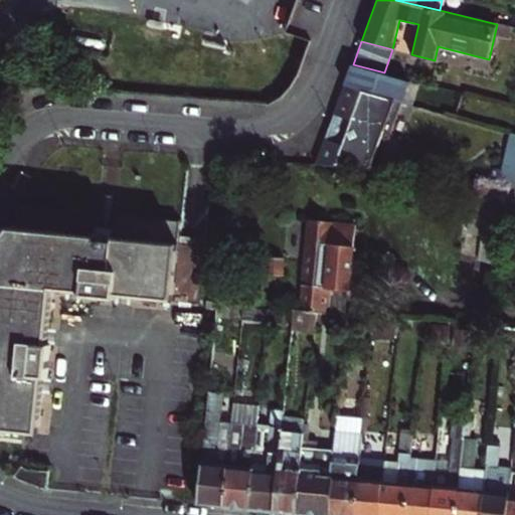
[(383,74),(384,72),(353,64),(345,86),(402,102),(403,102),(409,81),(383,74)]
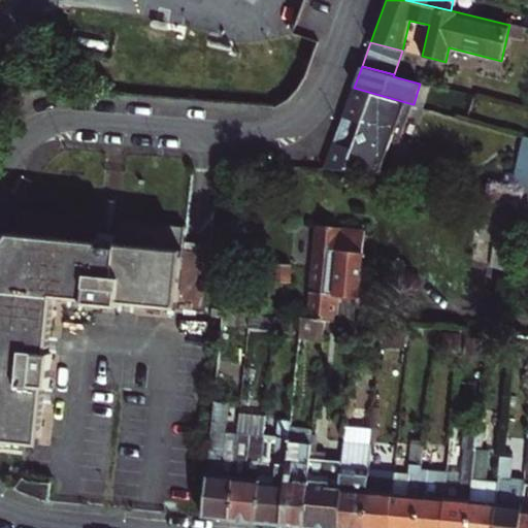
[(398,143),(413,104),(354,88),(325,169),(380,172),(391,140),(398,143)]
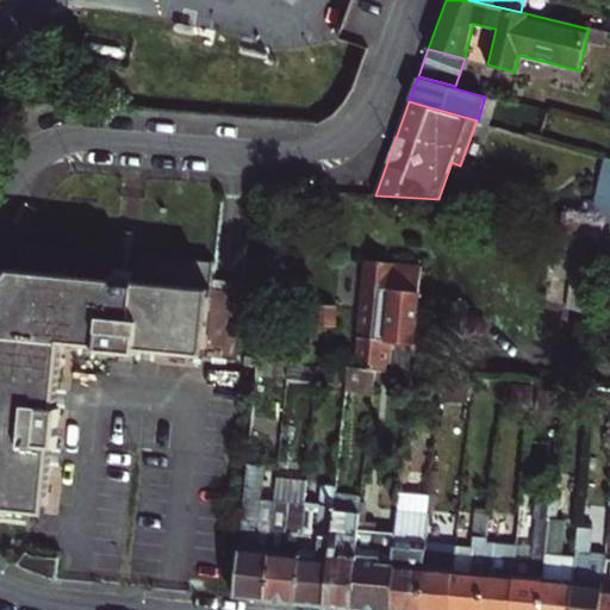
[(599,219),(609,221),(609,157),(605,157),(596,200),(592,218),(599,219)]
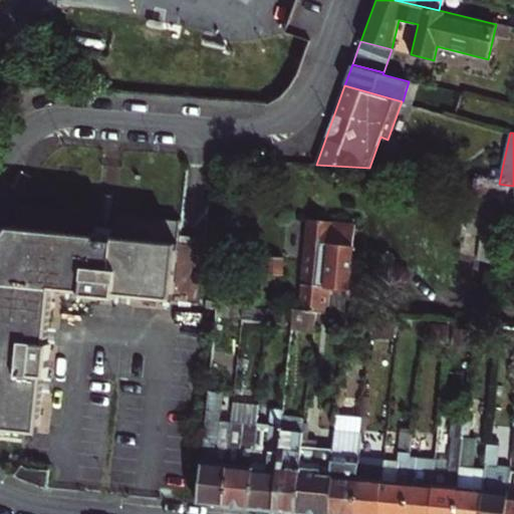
[(485,181),(499,184),(502,169),(488,166),(485,181)]
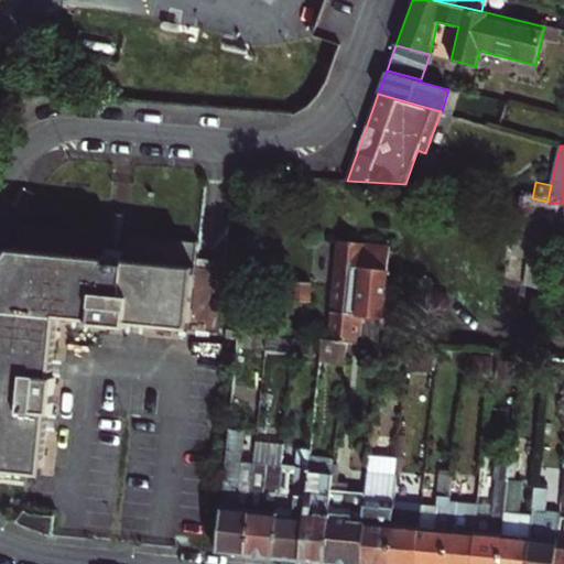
[(548,202),(532,198),(520,196),(511,253),(529,256),(548,259),(554,203),(548,202)]
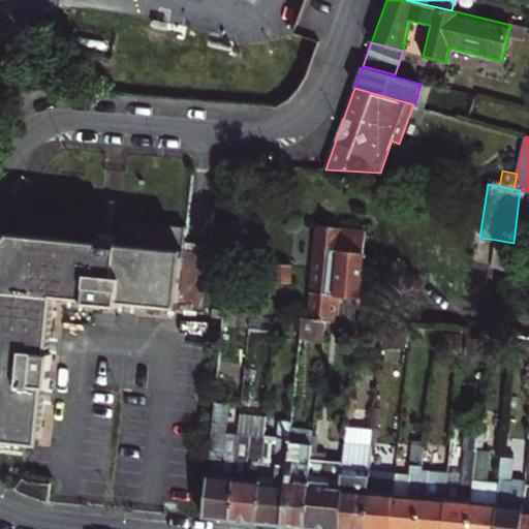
[(508,280),(522,282),(528,227),(528,191),(520,190),(514,243),(509,268),(508,280)]
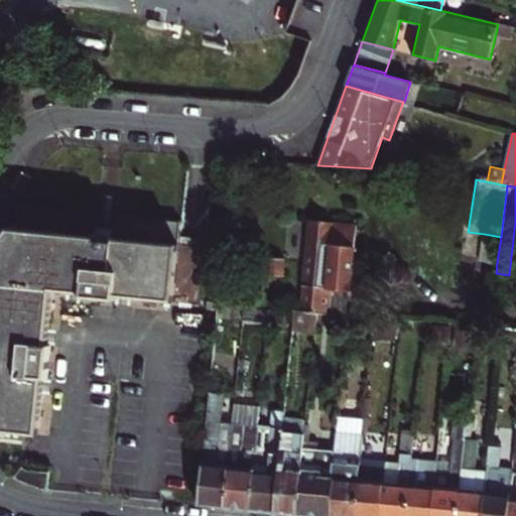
[(106,196),(102,228),(107,229),(112,229),(116,197),(106,196)]
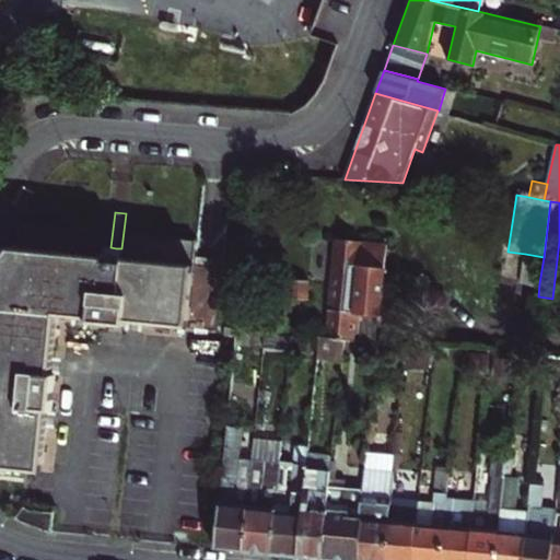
[(24,223),(7,251),(0,260),(0,259),(0,467),(43,471),(48,410),(53,411),(56,375),(53,374),(59,315),(91,318),(90,322),(127,326),(127,322),(217,331),(223,269),(194,266),(195,257),(197,241),(126,234),(125,249),(121,248),(116,248),(111,247),(107,247),(109,232),(24,223)]
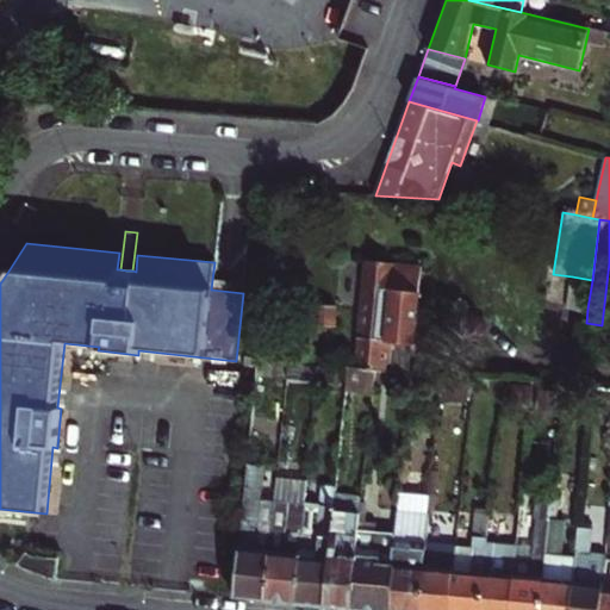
[(411,343),(415,344),(422,266),(367,260),(355,368),(377,371),(394,372),(408,373),(411,343)]
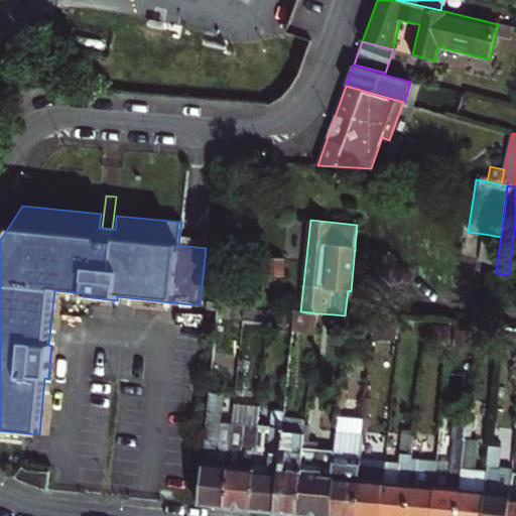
[(497,261),(501,237),(484,234),(480,259),(497,261)]
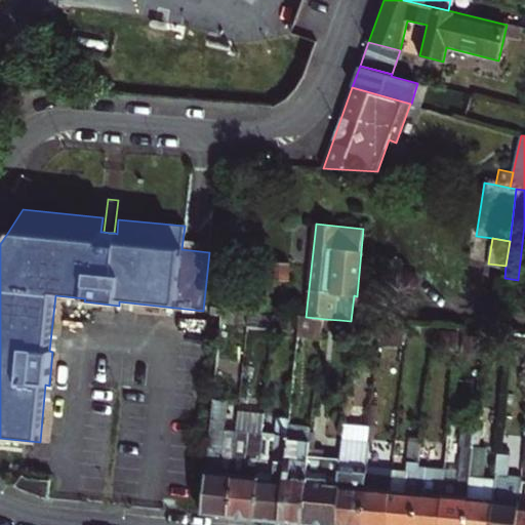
[(183,241),(182,249),(209,252),(210,244),(183,241)]
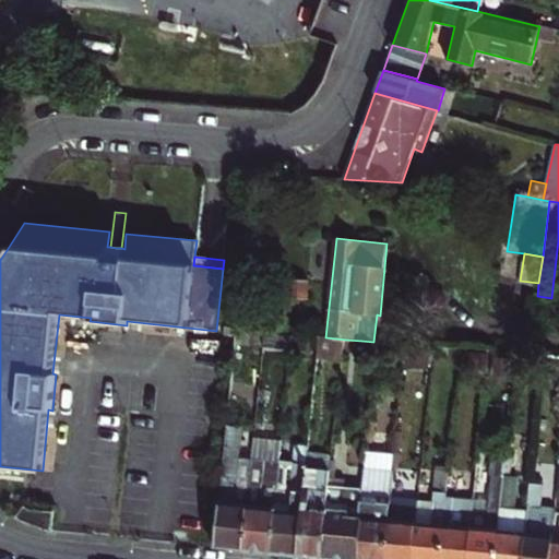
[(308,299),(309,280),(282,278),(281,295),(288,295),(288,298),(308,299)]
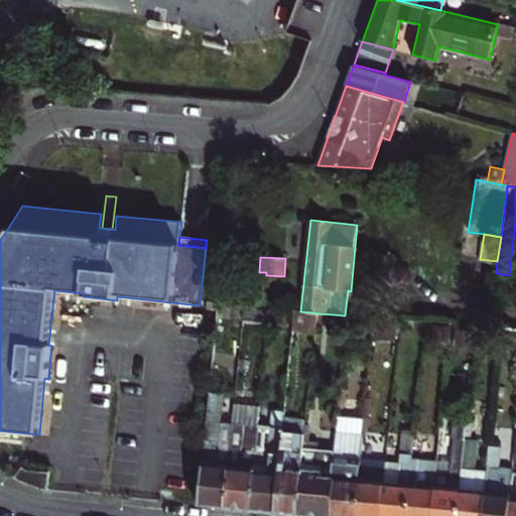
[(217,315),(236,317),(237,306),(218,304),(217,315)]
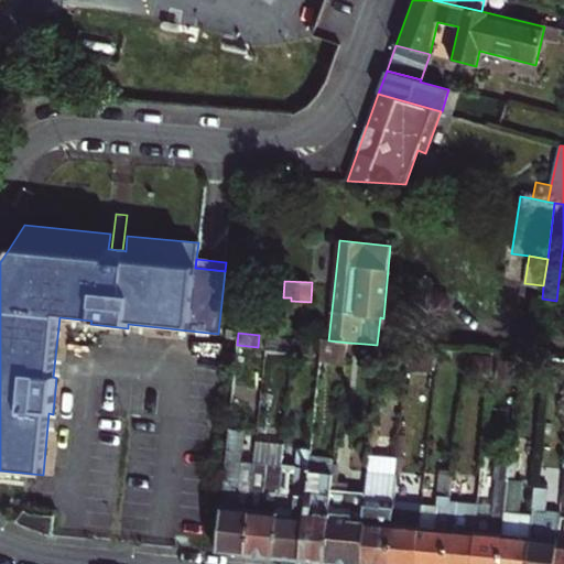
[(347,353),(348,343),(328,340),(322,339),(320,360),(346,362),(347,353)]
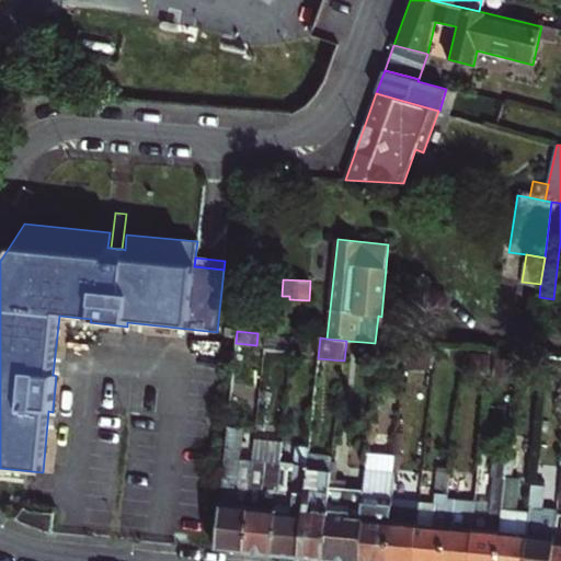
[(362,353),(363,342),(346,341),(345,351),(362,353)]
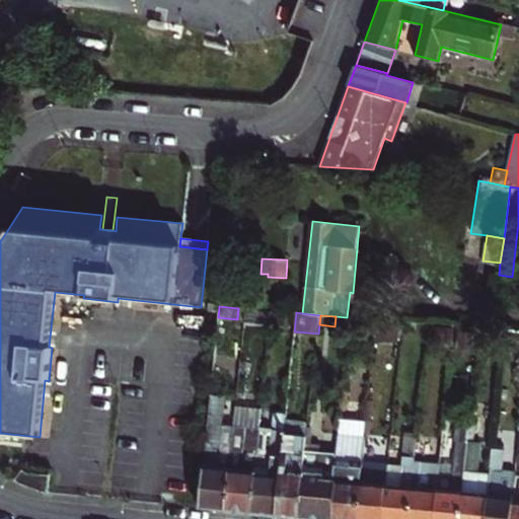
[(199,508),(225,510),(233,426),(222,425),(225,396),(210,394),(199,508)]
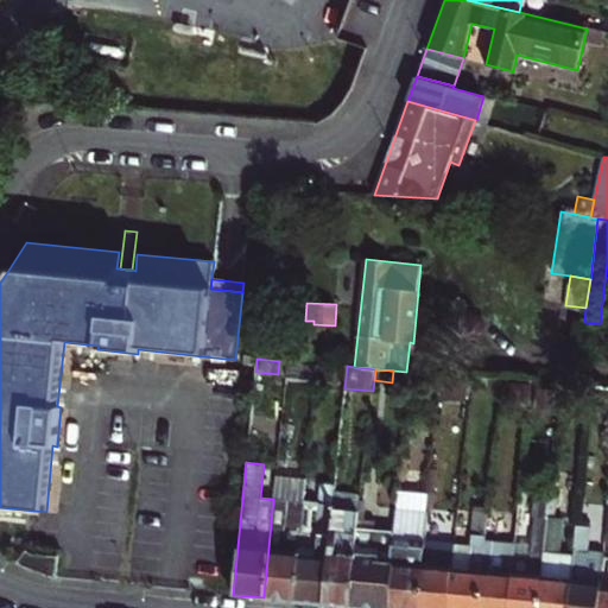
[(278,480),(276,499),(296,501),(304,502),(305,492),(305,483),(278,480)]
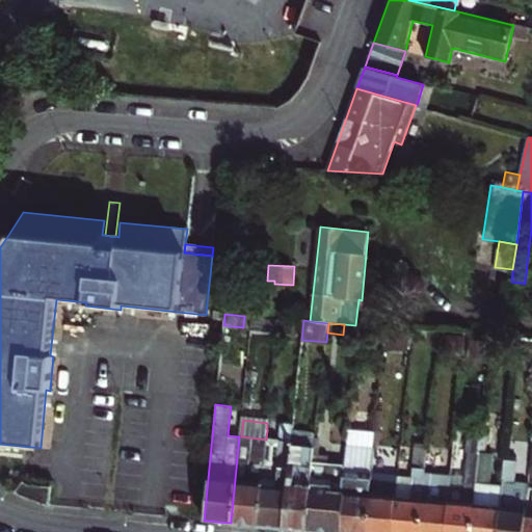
[(257,526),(283,528),(291,444),(293,430),(293,424),(282,423),(281,431),(280,441),(266,440),(259,439),(258,453),(254,452),(254,458),(264,459),(257,526)]
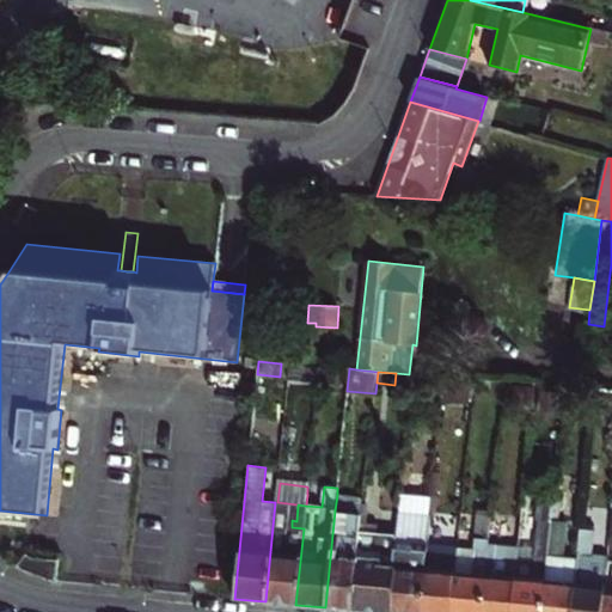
[(512,611),(542,611),(554,495),(554,490),(539,489),(537,515),(538,515),(534,554),(534,561),(518,560),(512,611)]
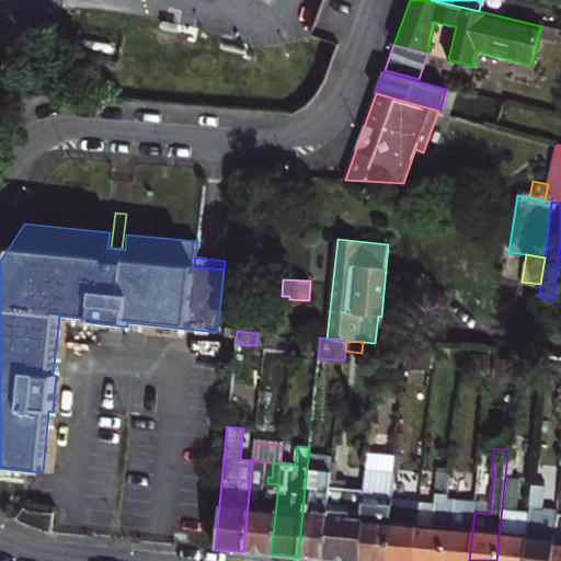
[(357,560),(387,560),(392,500),(397,456),(368,453),(365,490),(357,560)]
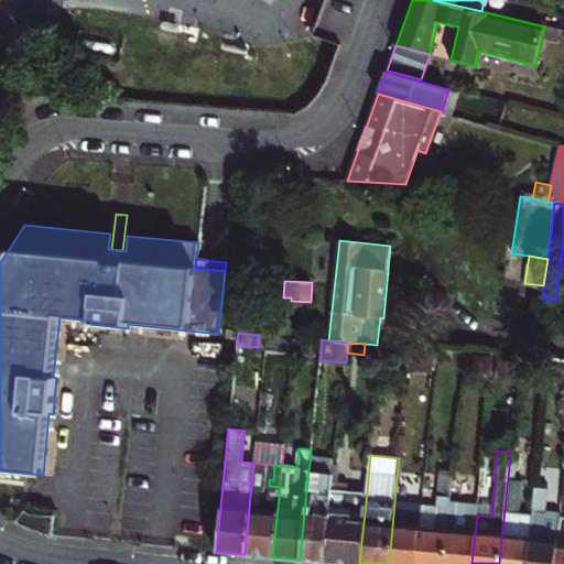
[(296,467),(297,457),(283,456),(282,466),(296,467)]
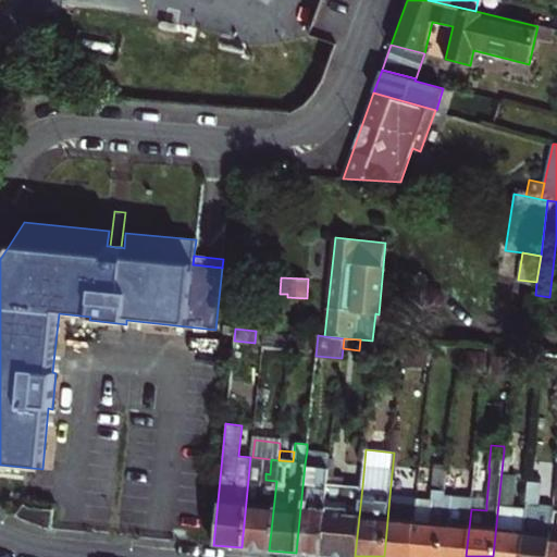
[(327,468),(329,458),(330,454),(307,450),(305,465),(327,468)]
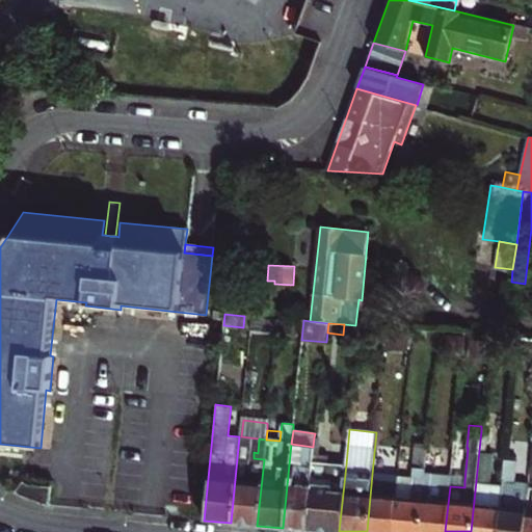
[(471,531),(497,531),(501,491),(487,490),(488,485),(489,480),(493,453),(485,452),(486,444),(489,440),(490,431),(481,430),(471,531)]
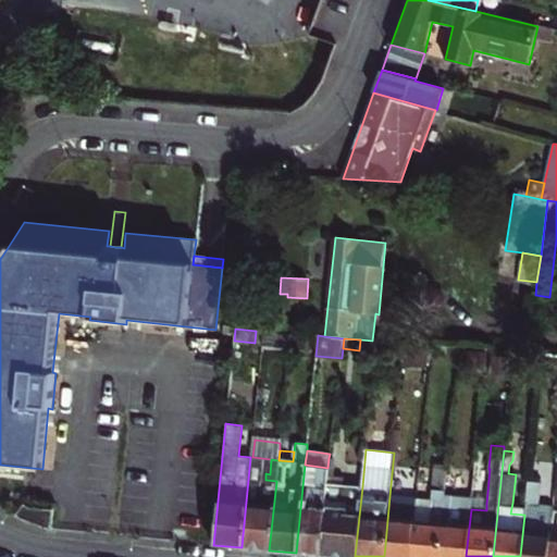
[(269,551),(276,481),(265,480),(265,473),(270,474),(271,459),(252,457),(250,457),(242,547),(269,551)]
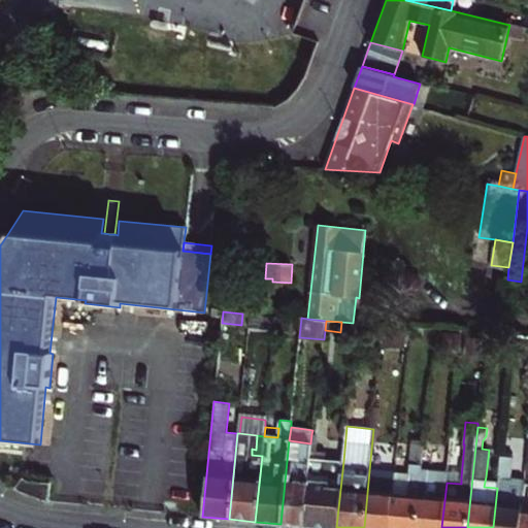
[(310,451),(317,452),(319,435),(311,434),(310,443),(310,451)]
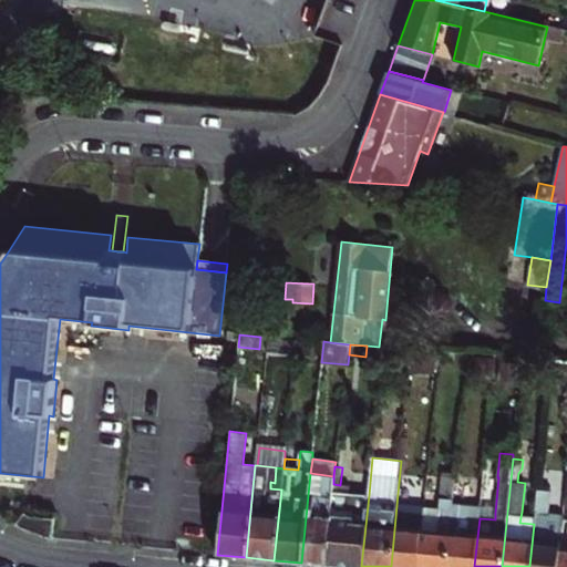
[(301,563),(326,565),(333,484),(333,476),(310,473),(301,563)]
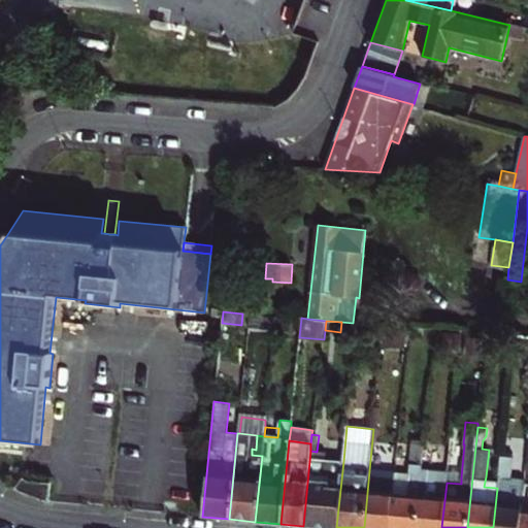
[(390,527),(415,527),(422,469),(424,444),(411,443),(409,473),(408,480),(394,479),(390,527)]
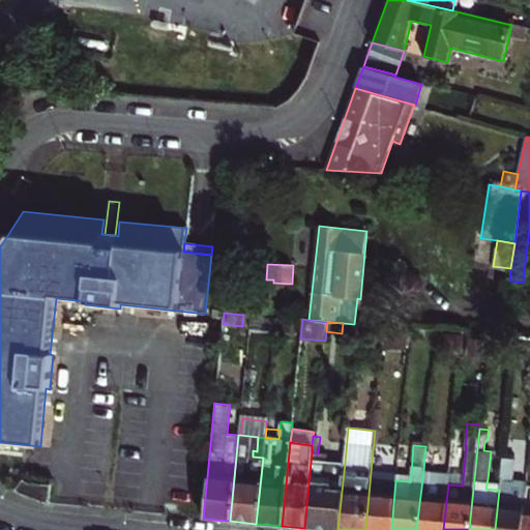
[(304,528),(321,529),(337,529),(345,463),(327,462),(327,453),(318,453),(312,452),(304,528)]
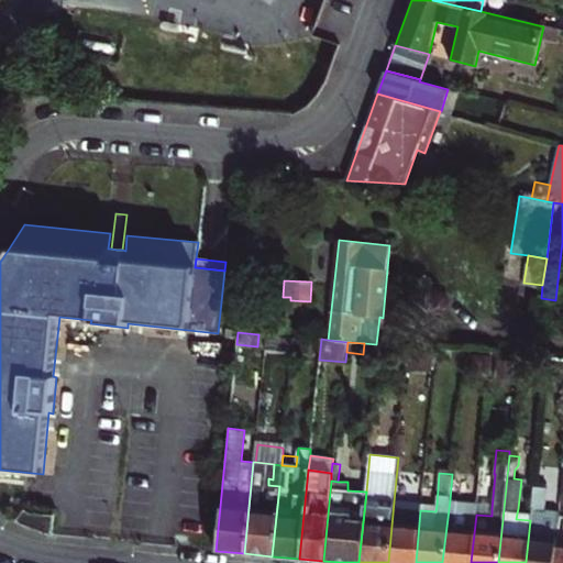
[(553,562),(558,522),(559,510),(544,509),(547,487),(533,486),(531,515),(530,520),(526,562),(553,562)]
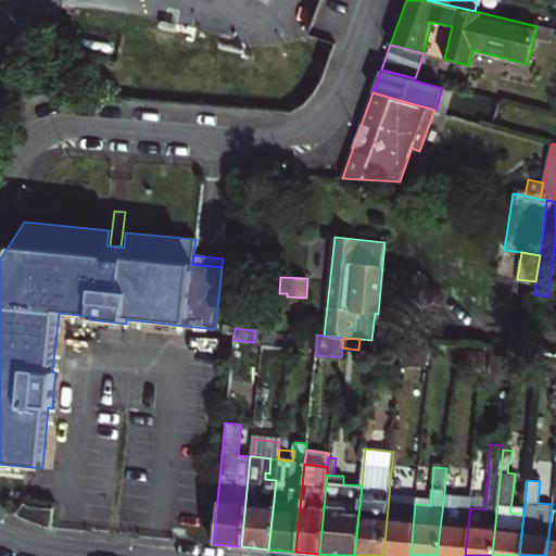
[(437,555),(465,555),(470,508),(471,501),(471,496),(444,494),(437,555)]
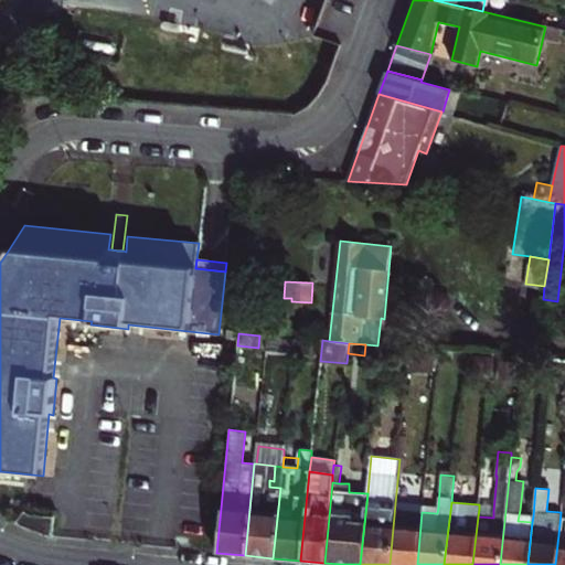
[(390,564),(417,564),(422,512),(423,505),(395,503),(390,564)]
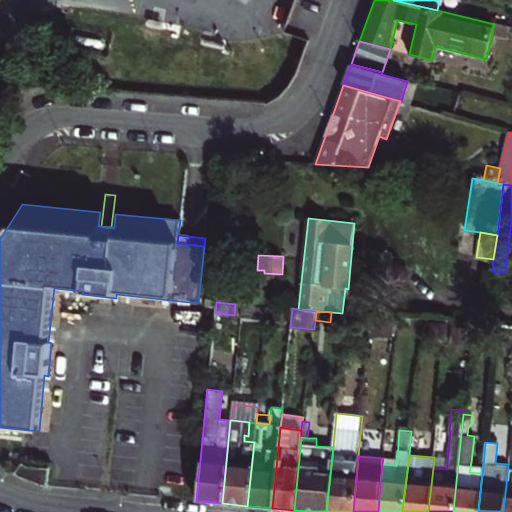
[(48,487),(48,484),(50,468),(28,466),(22,463),(15,472),(20,477),(46,486),(48,487)]
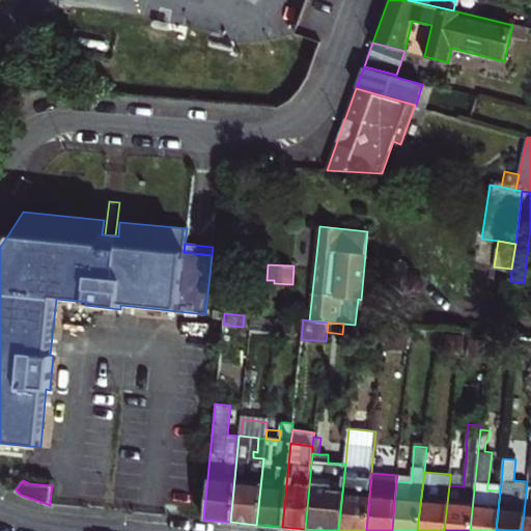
[(522,530),(530,530),(530,493),(526,493),(522,530)]
